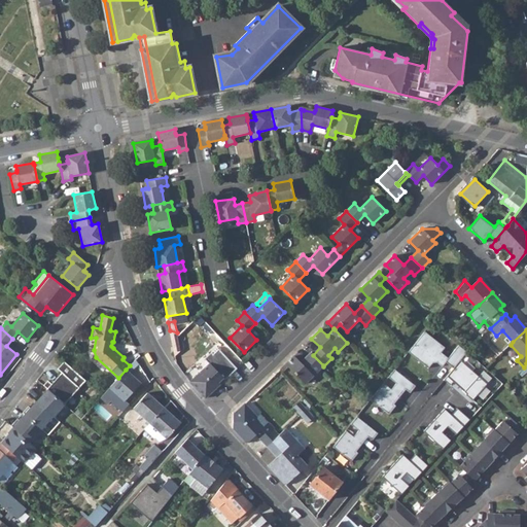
[(453,367),(460,359),(466,351),(458,345),(448,357),(441,352),(445,347),(424,330),(408,352),(428,367),(432,362),(437,361),(442,365),(446,361),(453,367)]
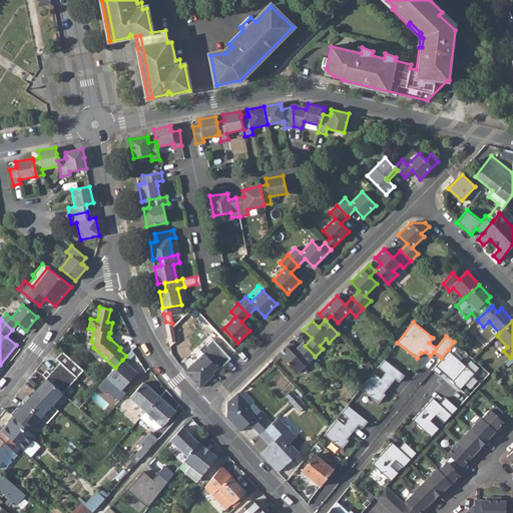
[(207,345),(210,348),(215,343),(213,340),(207,345)]
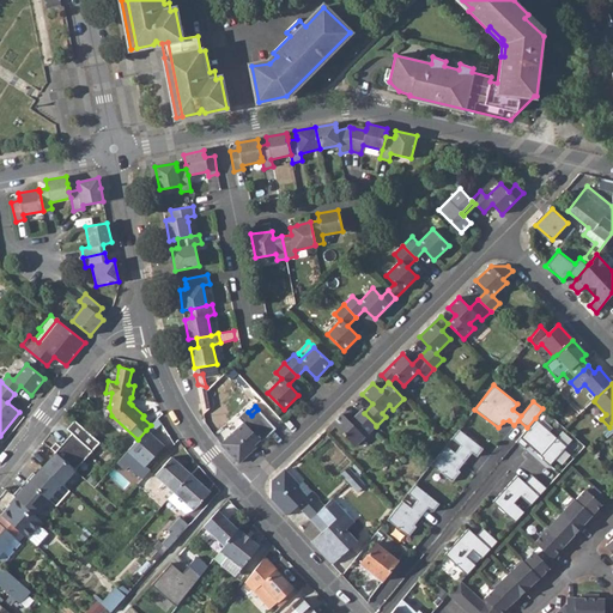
[(275,429),(258,410),(252,416),(248,412),(246,410),(237,418),(243,424),(220,444),(238,463),(256,447),(254,444),(259,439),(261,442),(275,429)]
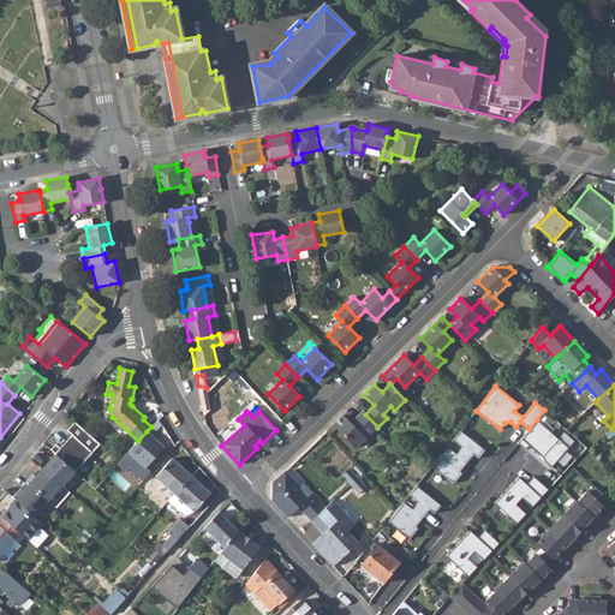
[(353,427),(365,415),(362,411),(351,423),(353,427)]
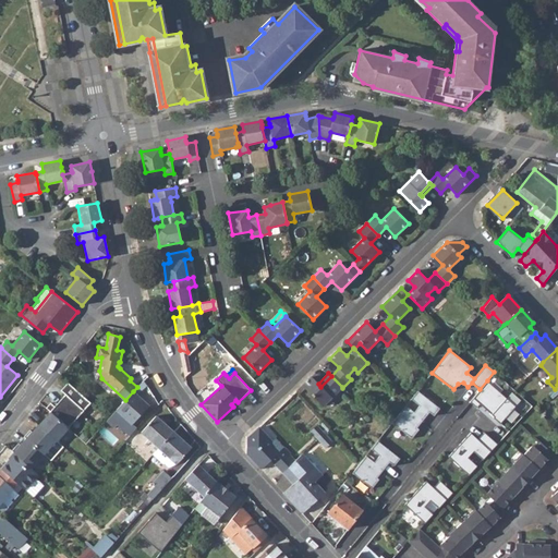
[(331,376),(320,387),(318,384),(311,377),(302,386),(323,408),(342,388),(342,387),(331,376)]
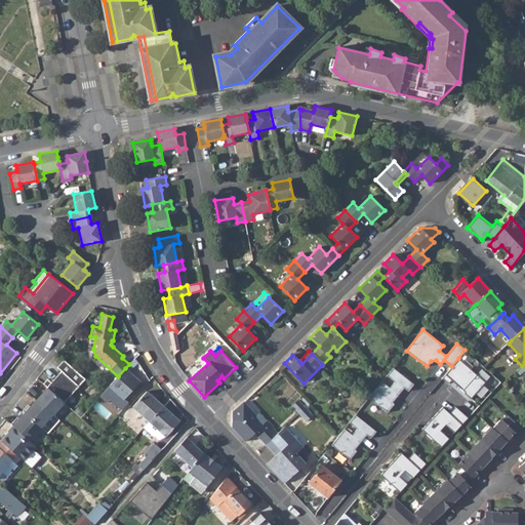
[(485,382),(458,358),(451,366),(442,377),(448,382),(451,379),(462,390),(463,389),(466,391),(463,393),(471,398),(485,382)]
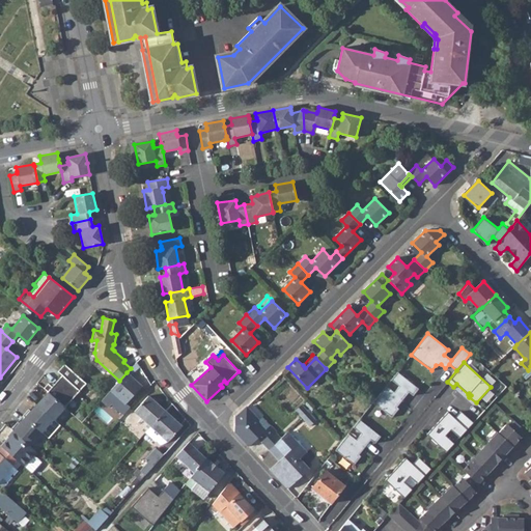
[(49,384),(44,389),(48,392),(65,408),(86,383),(64,364),(58,372),(62,375),(52,387),(49,384)]
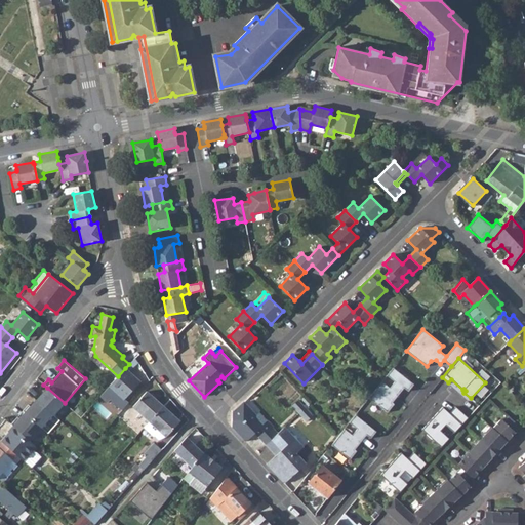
[(524,369),(522,366),(516,371),(519,374),(524,369)]
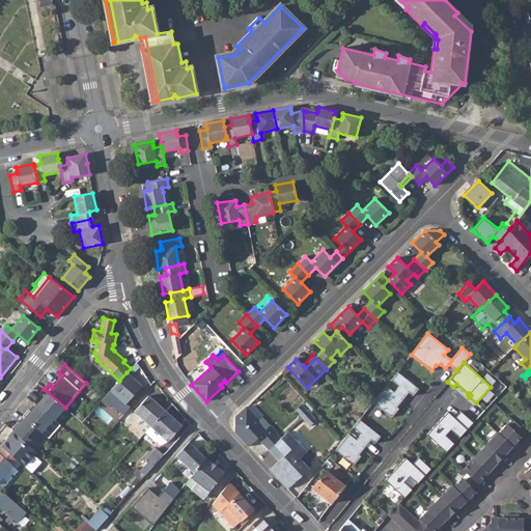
[(418,389),(397,371),(391,380),(399,386),(394,392),(386,386),(373,401),(392,417),(399,409),(396,407),(409,391),(413,395),(418,389)]
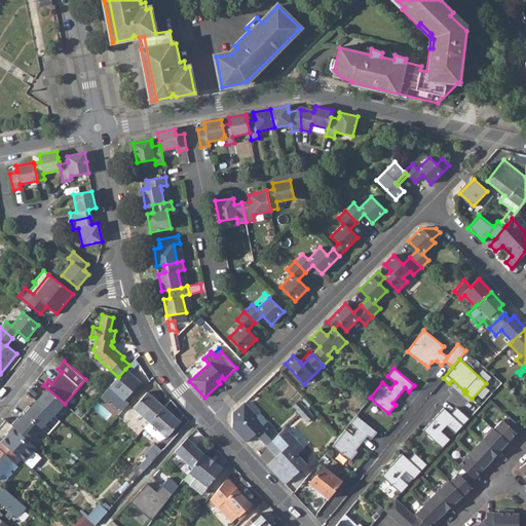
[(118,377),(110,386),(107,389),(101,397),(108,403),(111,400),(122,410),(129,403),(125,399),(141,382),(125,369),(118,377)]
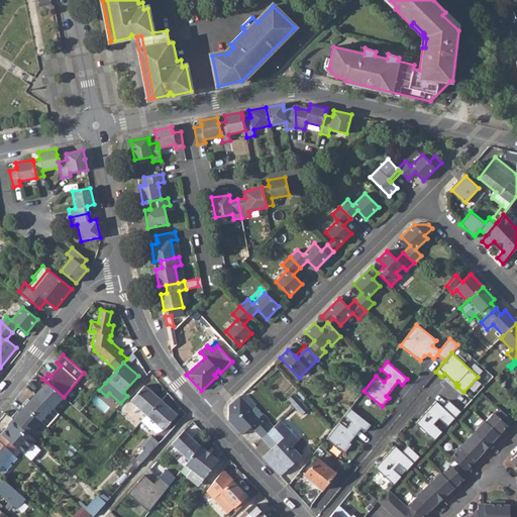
[(64,397),(46,382),(35,394),(53,409),(64,397)]
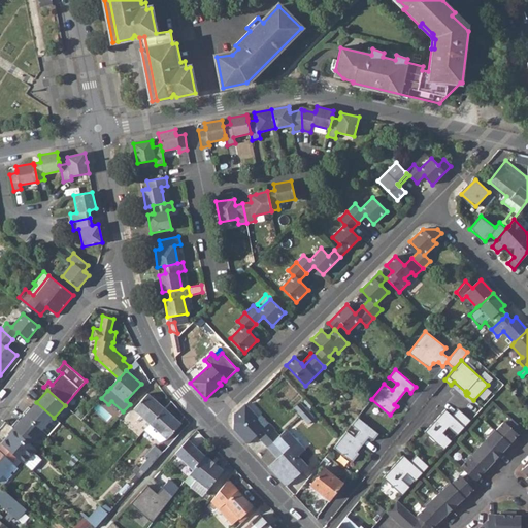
[(164,408),(147,393),(134,408),(147,421),(145,423),(149,426),(164,408)]
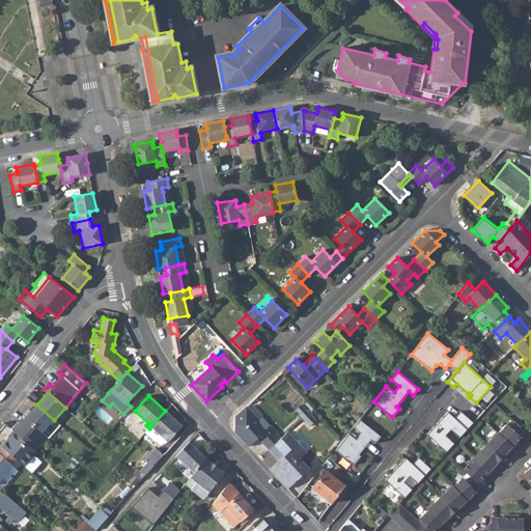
[(23,415),(43,432),(48,438),(59,424),(54,420),(36,404),(30,411),(28,409),(23,415)]
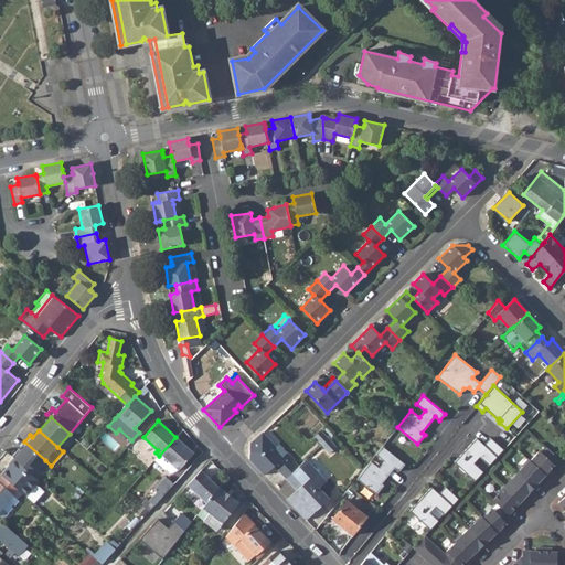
[(315,437),(322,445),(329,439),(321,430),(315,437)]
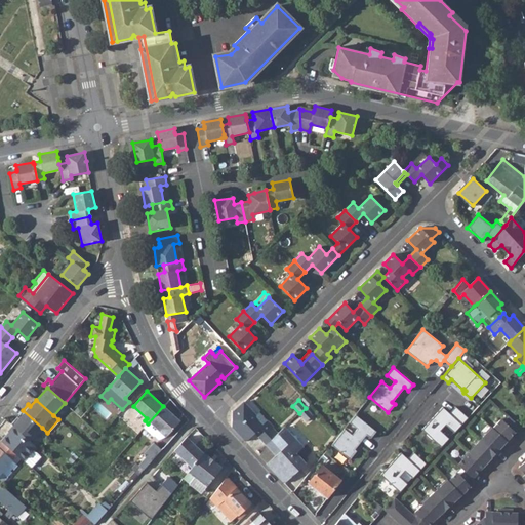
[(244,402),(233,412),(232,427),(245,441),(255,433),(266,444),(278,434),(258,411),(255,414),(244,402)]
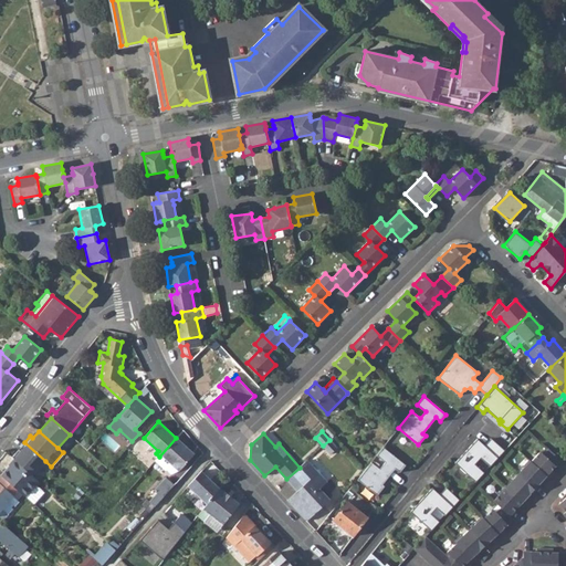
[(195,454),(176,438),(159,457),(153,463),(169,477),(179,471),(195,454)]
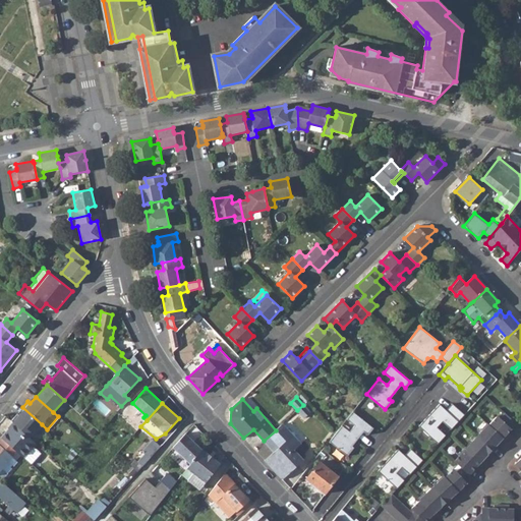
[(419,426),(438,444),(446,436),(438,427),(443,421),(451,429),(465,414),(453,404),(447,410),(440,404),(419,426)]
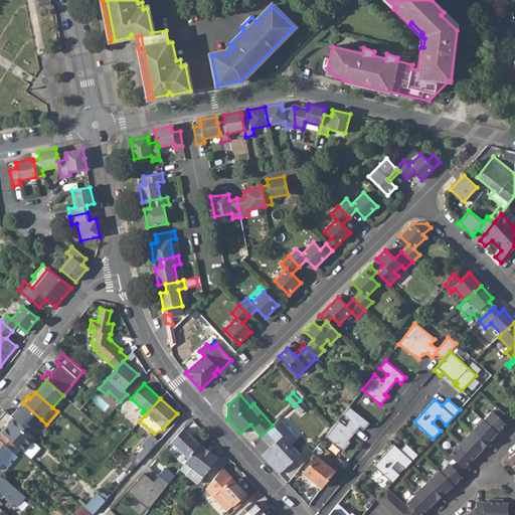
[(294,405),(301,412),(307,407),(300,400),(294,405)]
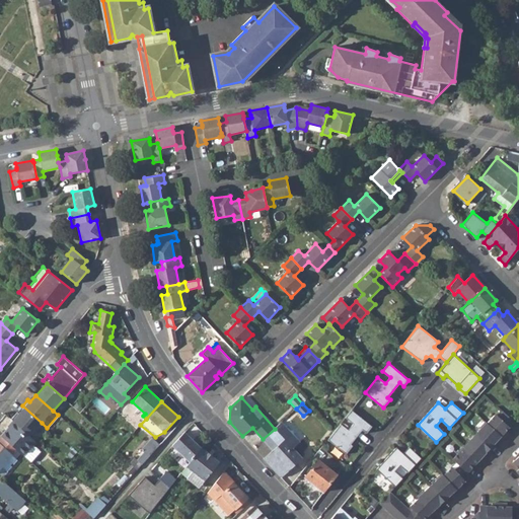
[(13,421),(29,436),(42,423),(22,405),(11,419),(13,421)]
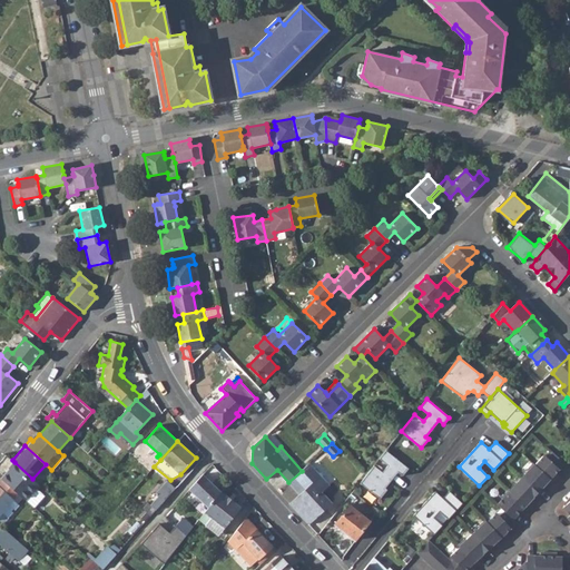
[(373,465),(360,482),(380,499),(387,489),(385,488),(397,471),(402,475),(408,468),(385,450),(380,459),(387,465),(382,472),(373,465)]
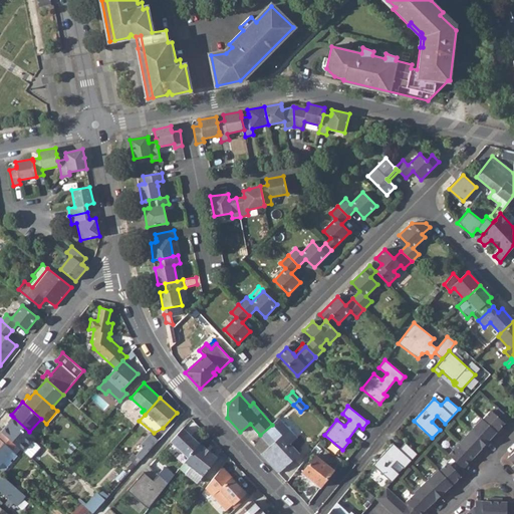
[(509,418),(498,408),(493,413),(490,411),(482,420),(498,435),(503,429),(501,427),(509,418)]
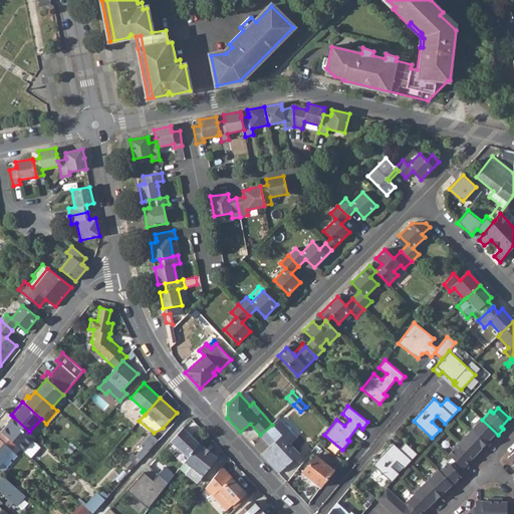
[(104,417),(99,412),(92,420),(97,425),(104,417)]
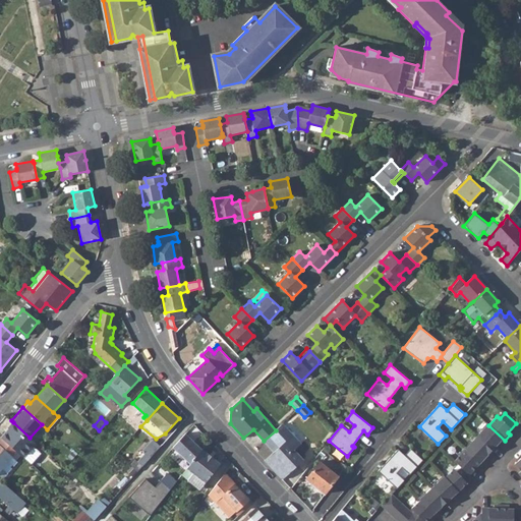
[(30,438),(13,422),(8,428),(11,430),(8,433),(6,432),(1,438),(17,452),(23,457),(36,444),(30,438)]
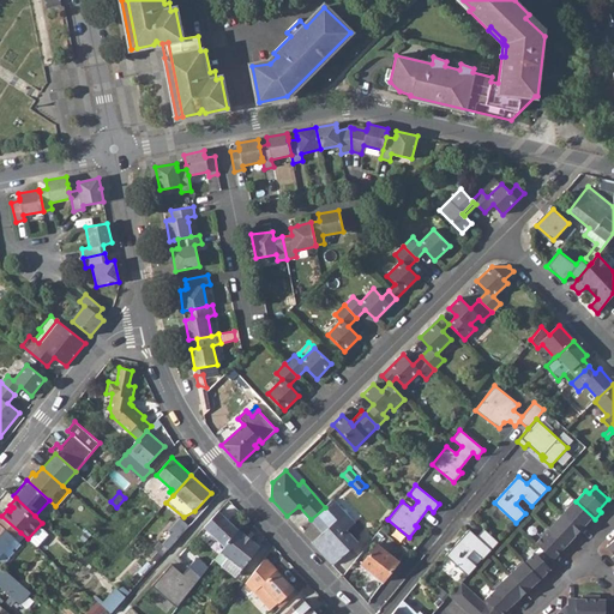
[(323,533),(326,536),(324,540),(319,540),(313,545),(332,565),(357,542),(347,530),(354,523),(332,499),(325,507),(311,519),(323,533)]
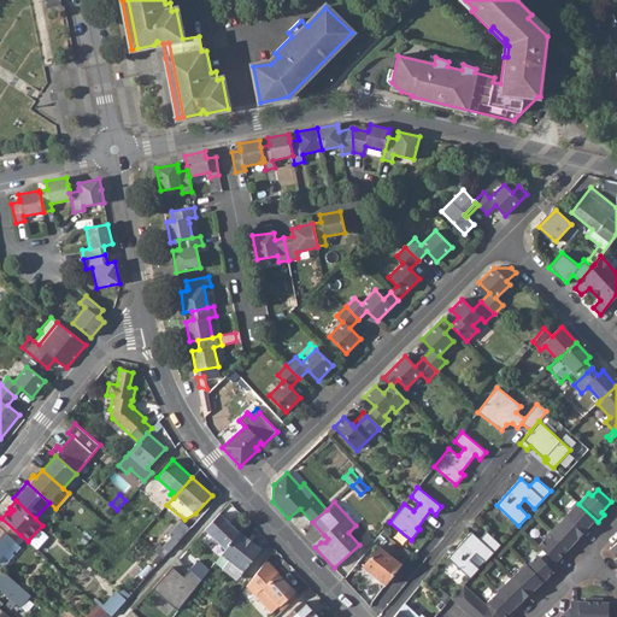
[(579,504),(576,501),(570,509),(571,510),(564,517),(582,534),(589,526),(593,528),(598,522),(579,504)]
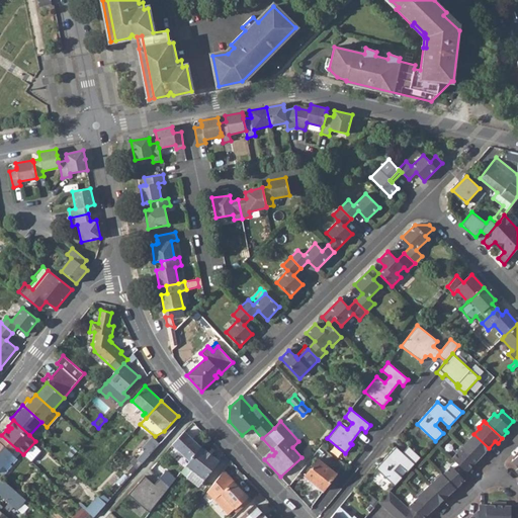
[(200,447),(184,431),(172,444),(189,461),(200,447)]
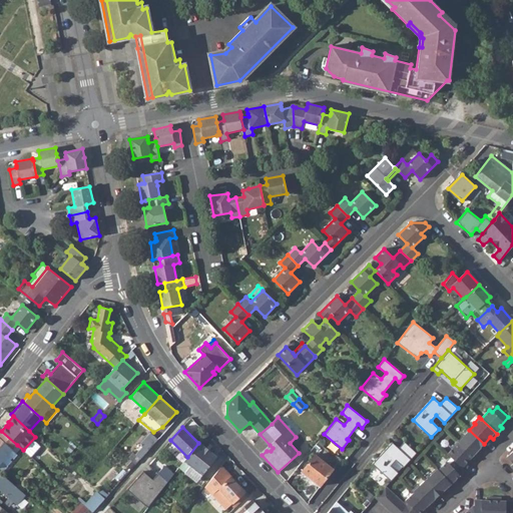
[(1,431),(0,430),(0,464),(2,462),(8,466),(12,461),(11,460),(13,458),(14,459),(17,455),(12,450),(17,445),(1,431)]
